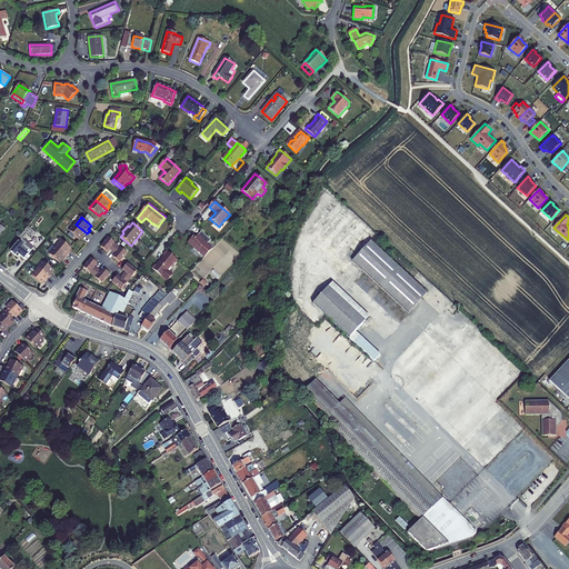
[(87,233),(76,225),(70,230),(80,239),(83,236),(85,237),(87,233)]
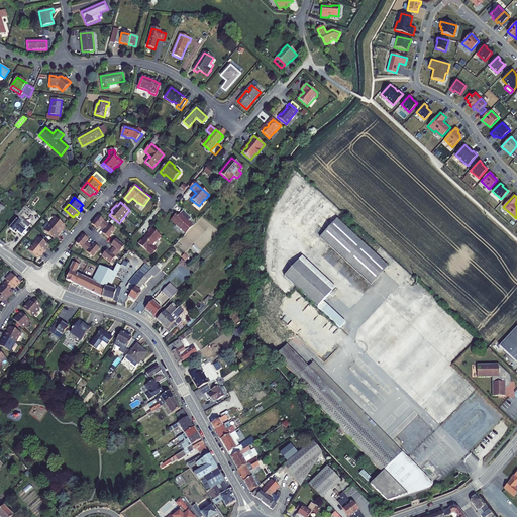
[(25,206),(17,216),(19,217),(9,229),(13,233),(15,231),(17,232),(21,235),(30,225),(24,220),(23,221),(20,218),(21,217),(25,212),(28,215),(31,211),(25,206)]
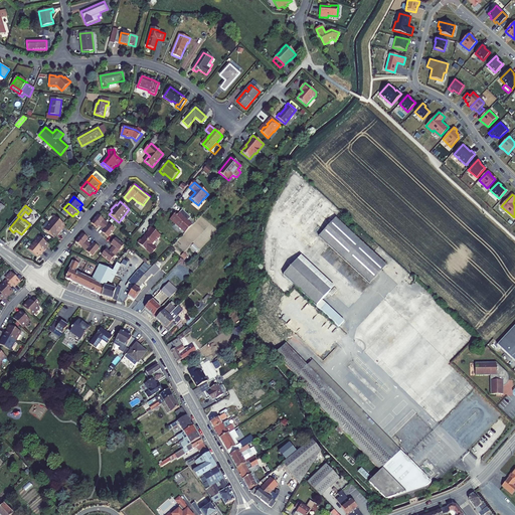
[(185,233),(196,222),(183,210),(177,216),(175,215),(170,220),(174,224),(175,224),(185,233)]
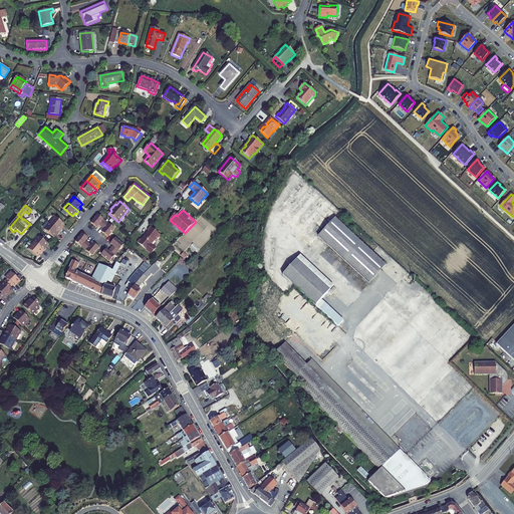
[(98,215),(91,224),(96,228),(99,226),(104,230),(102,233),(108,238),(114,229),(98,215)]
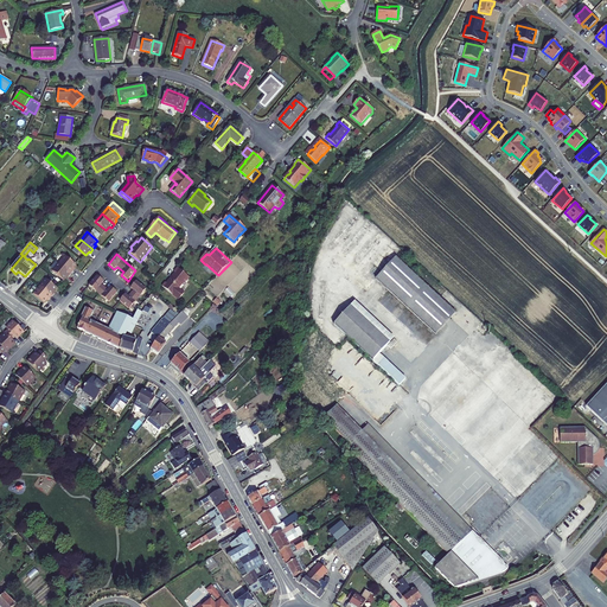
[(76,266),(65,256),(53,272),(64,280),(68,276),(69,278),(75,270),(72,269),(76,266)]
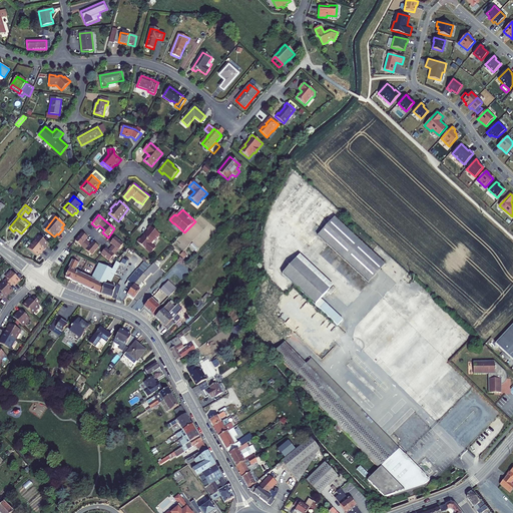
[(385,265),(335,217),(318,236),(368,283),(385,265)]
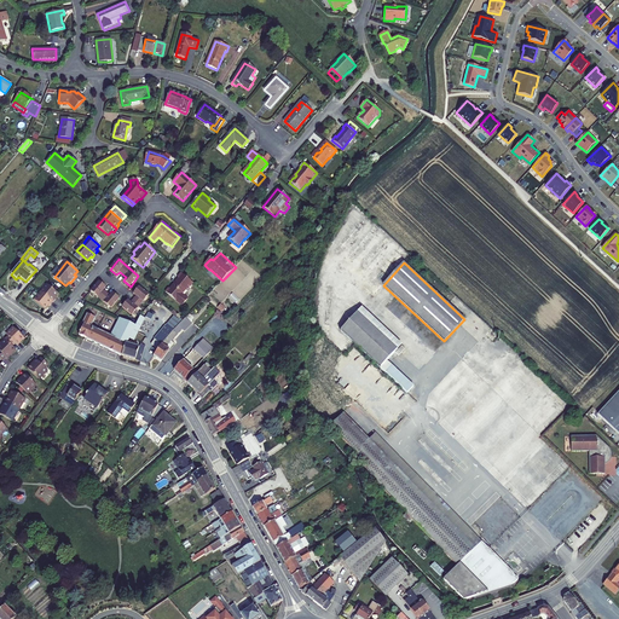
[(190,288),(194,283),(181,273),(178,277),(179,278),(169,289),(166,293),(183,306),(187,300),(183,294),(189,287),(190,288)]
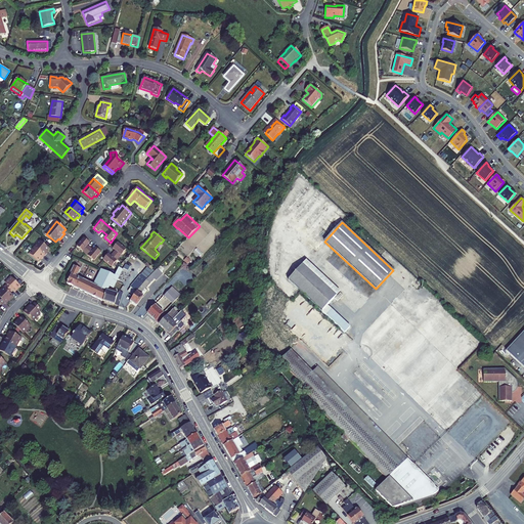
[(84,238),(77,247),(94,262),(101,253),(95,249),(93,251),(88,246),(90,244),(84,238)]
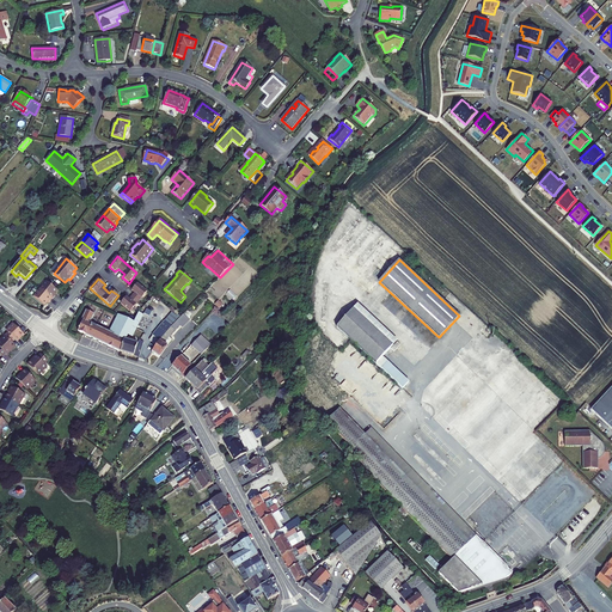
[(57,291),(47,281),(35,297),(44,306),(48,301),(50,303),(55,297),(54,294),(57,291)]
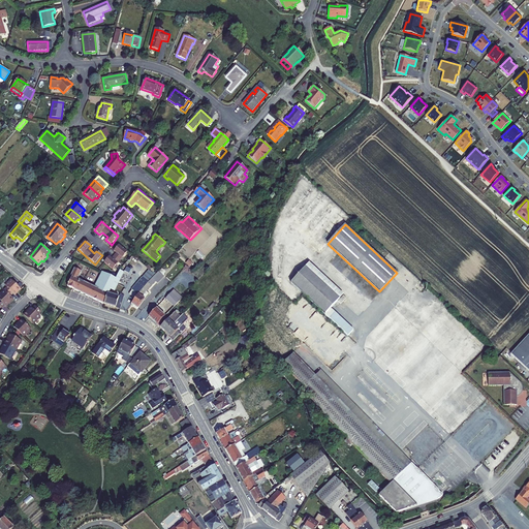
[(113,271),(127,253),(119,246),(114,251),(116,253),(112,259),(110,257),(104,263),(113,271)]
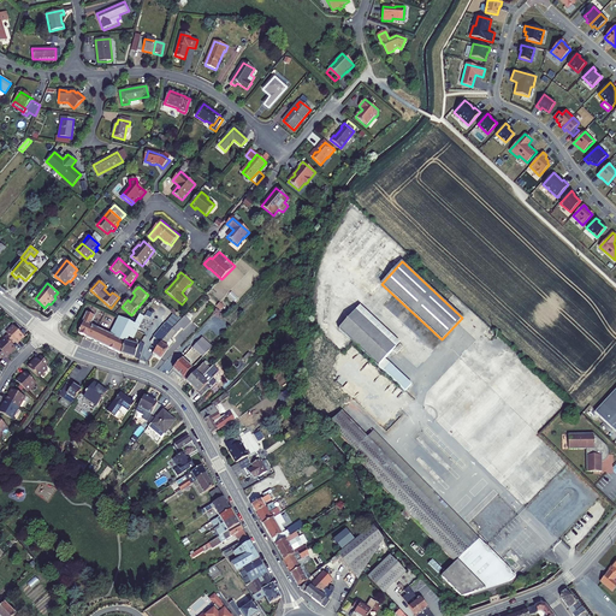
[(396,348),(356,311),(338,330),(378,367),(396,348)]
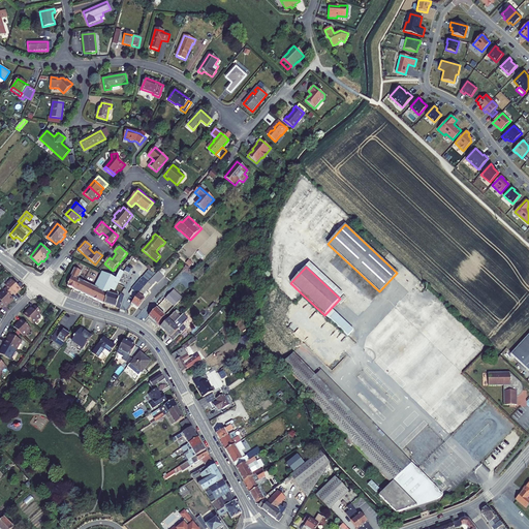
[(67,286),(103,304),(107,293),(107,294),(110,289),(115,279),(105,275),(98,289),(94,287),(78,280),(82,272),(74,269),(71,276),(71,277),(67,286)]
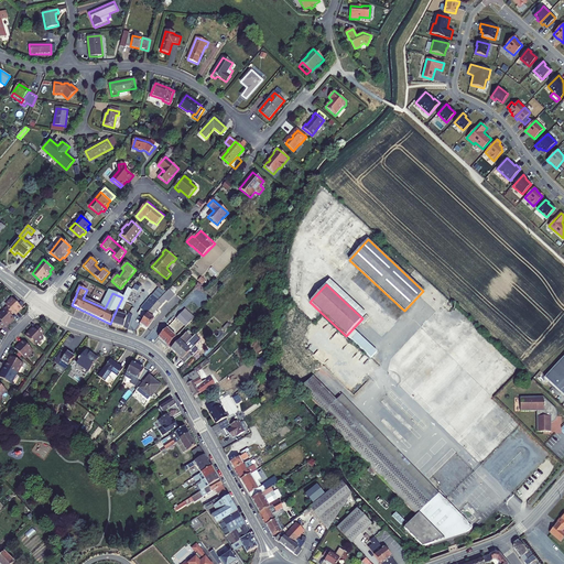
[(122,297),(117,308),(122,311),(132,291),(128,289),(122,297)]
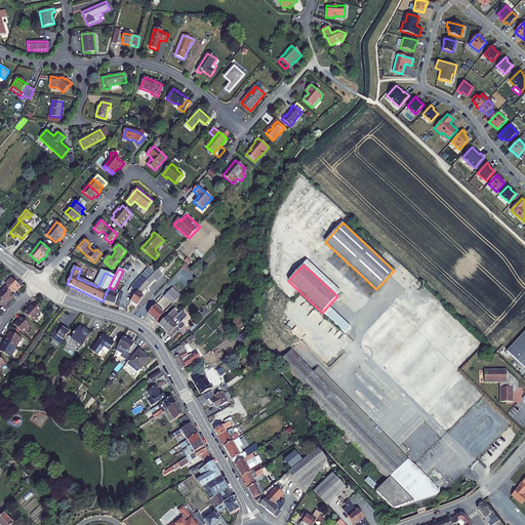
[(134,296),(130,303),(136,307),(144,297),(148,292),(146,290),(155,280),(157,281),(163,275),(158,270),(148,281),(136,293),(134,296)]
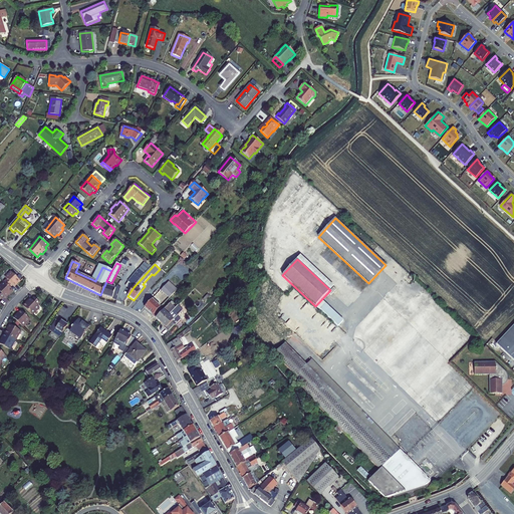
[(98,265),(91,279),(95,281),(102,267),(98,265)]
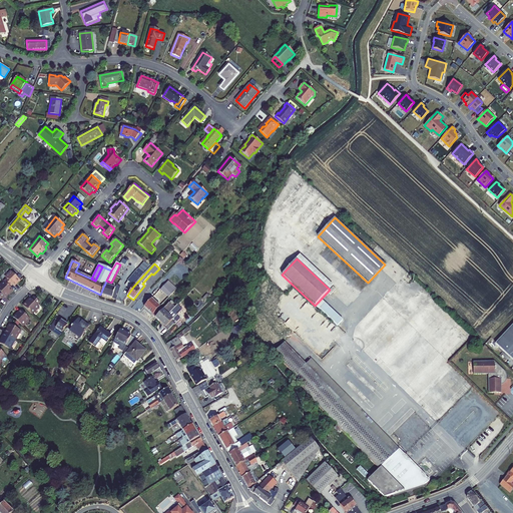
[(125,286),(131,290),(133,287),(144,275),(138,270),(127,282),(128,282),(125,286)]
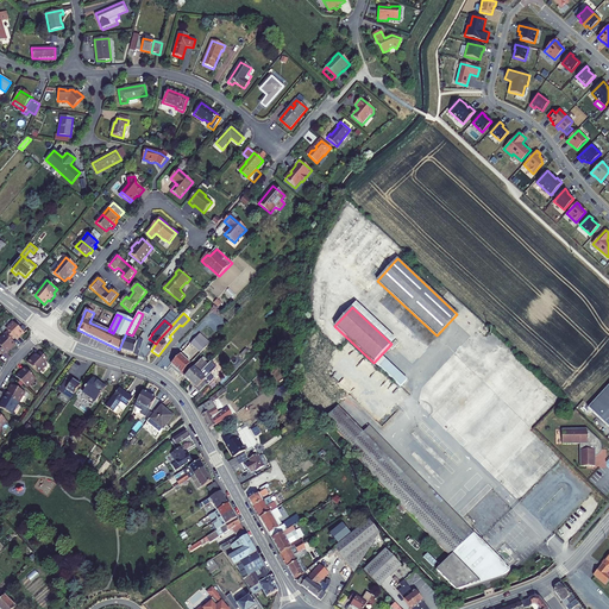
[(8,331),(5,334),(12,341),(14,338),(17,340),(24,333),(19,328),(16,325),(13,322),(6,330),(8,331)]
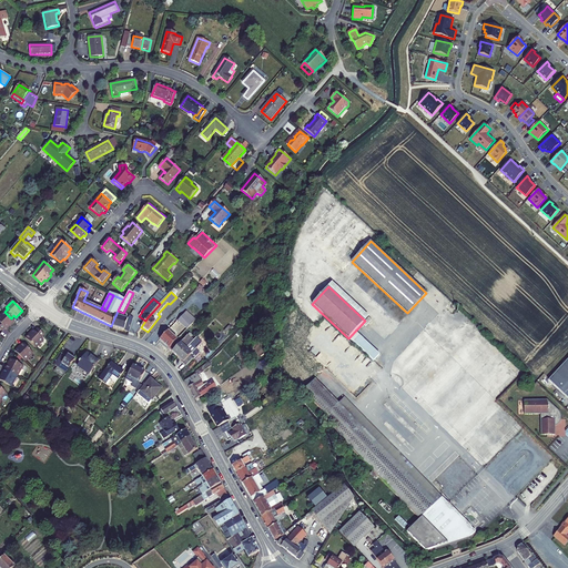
[(417,324),(429,311),(427,308),(415,321),(417,324)]
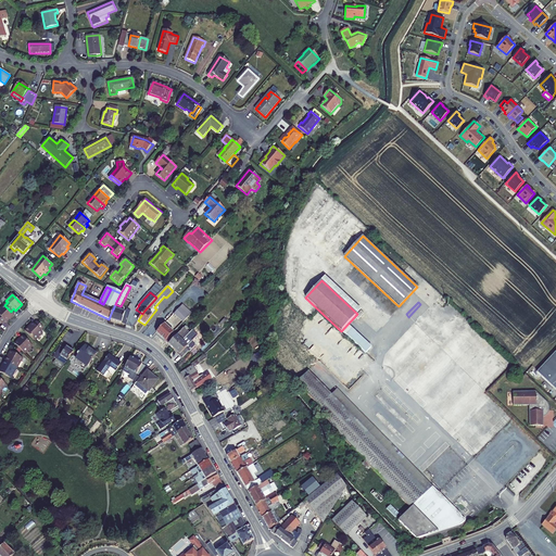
[(11,312),(4,305),(0,308),(0,321),(2,325),(5,323),(7,324),(14,315),(11,312)]
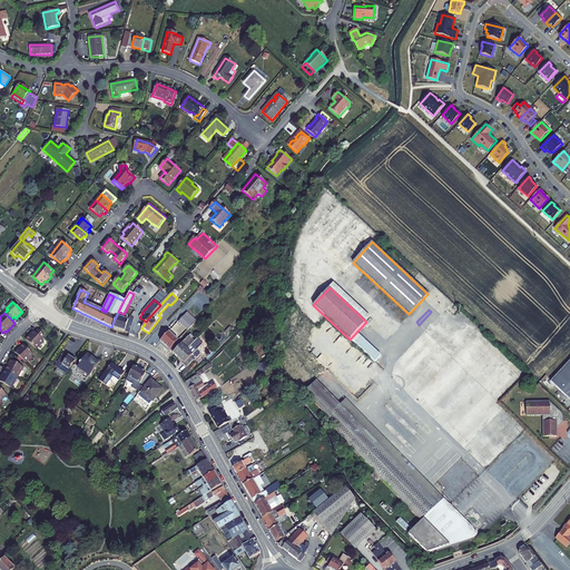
[(160,341),(169,350),(178,341),(175,338),(179,333),(176,331),(182,325),(187,331),(196,322),(187,313),(160,341)]
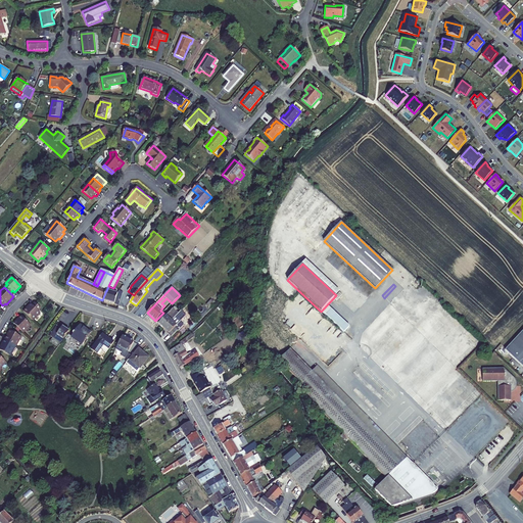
[(106,290),(102,300),(120,305),(123,293),(121,292),(120,295),(117,294),(106,291),(106,290)]
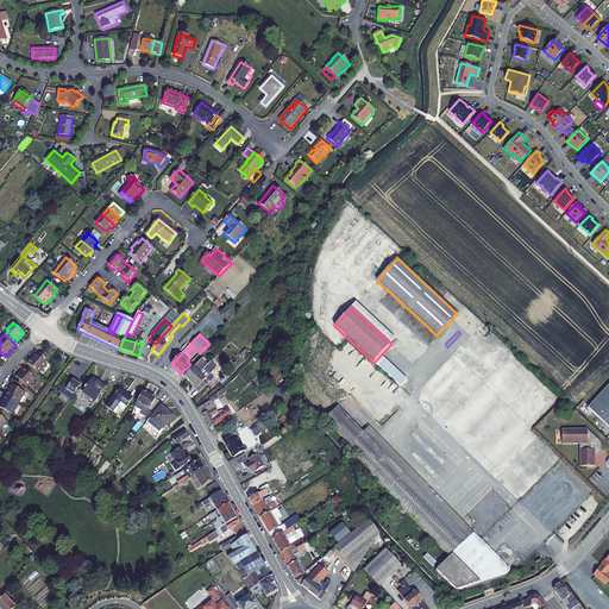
[(36,355),(26,363),(38,374),(46,365),(44,363),(48,359),(41,352),(37,356),(36,355)]
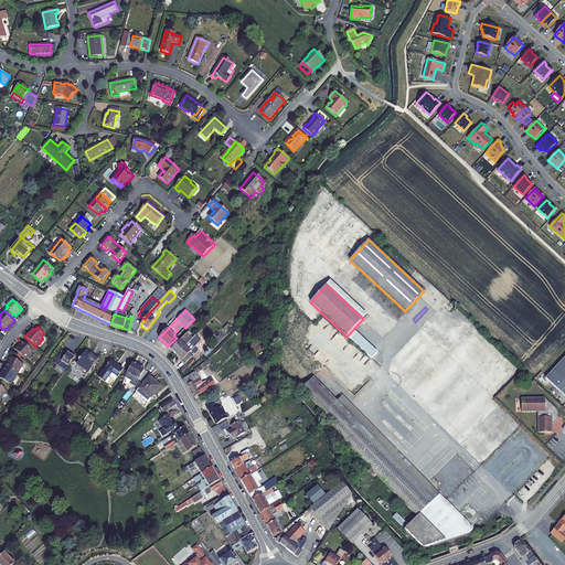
[(168,347),(177,355),(185,347),(182,344),(191,336),(190,336),(191,334),(189,332),(183,338),(180,334),(177,338),(168,347)]
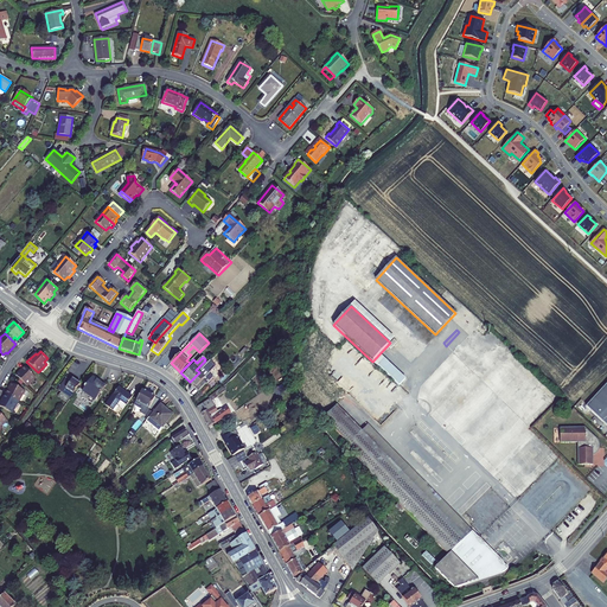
[(199,372),(190,382),(199,390),(212,377),(209,374),(216,366),(210,360),(208,363),(199,372)]
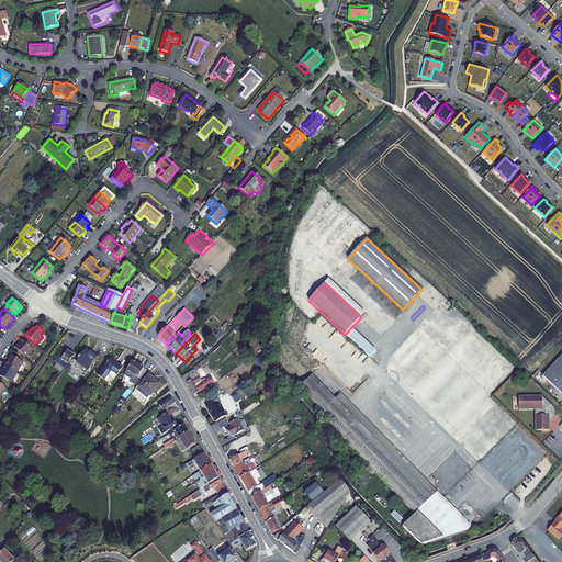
[(181,343),(184,345),(192,336),(190,334),(181,343)]
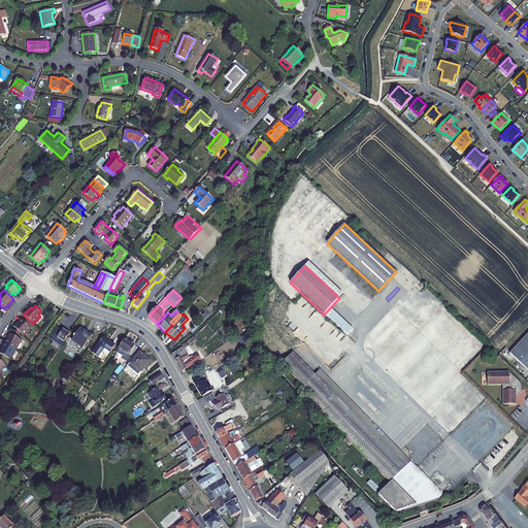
[(21,319),(13,326),(23,335),(30,329),(21,319)]
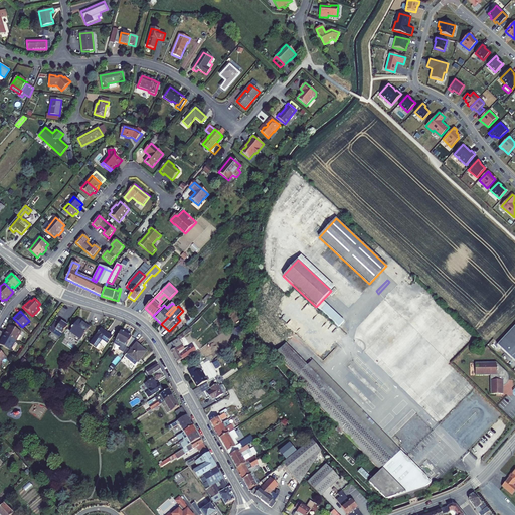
[(59,338),(68,327),(61,322),(60,324),(56,321),(49,331),(59,338)]
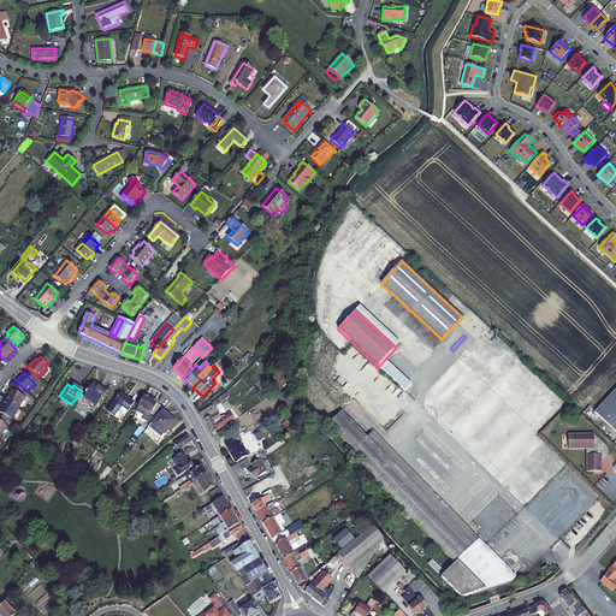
[(94,384),(84,396),(98,406),(106,394),(98,389),(99,388),(94,384)]
